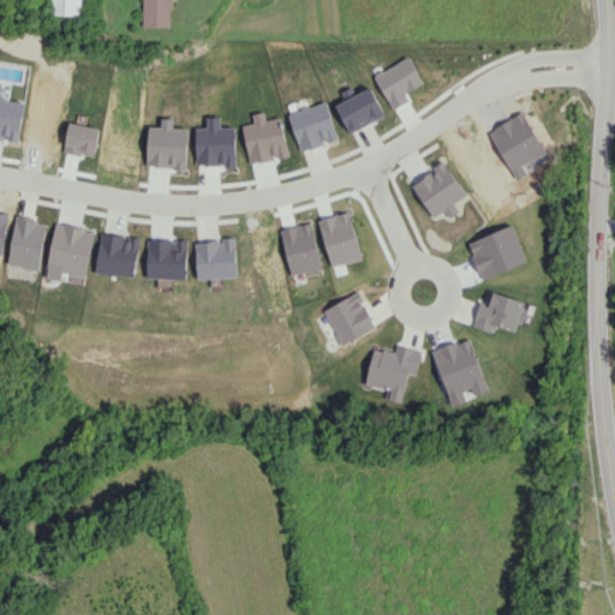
[(82,15),(81,0),(51,0),(52,15),(82,15)]
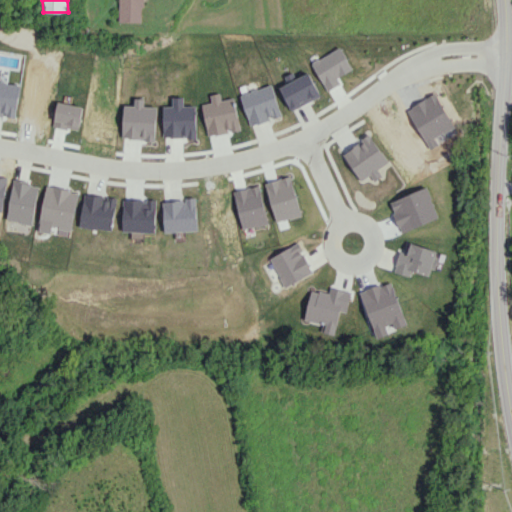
[(142,0),(118,0),(119,22),(142,22),(142,0)]
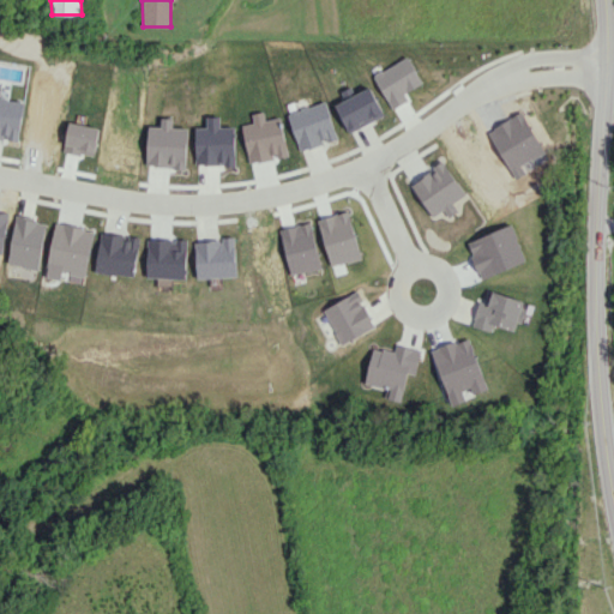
[(349,133),(385,115),(371,86),(335,103),(349,133)]
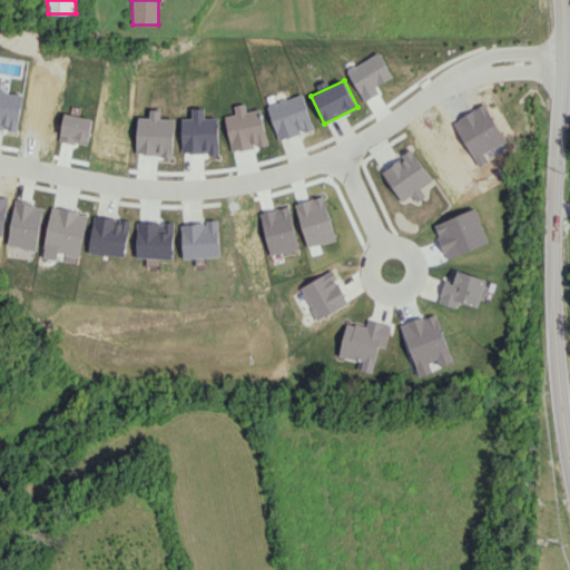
[(267,105),(278,140),(313,129),(302,94),(267,105)]
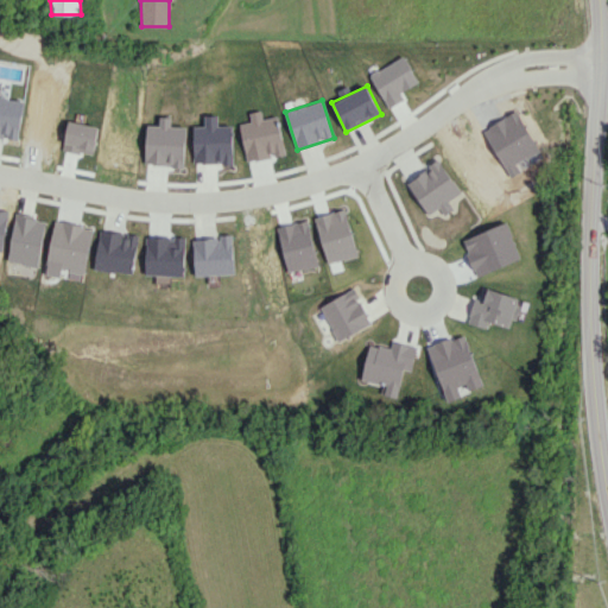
[(449,201),(461,194),(441,160),(407,181),(428,214),(439,207),(444,214),(454,209),(449,201)]
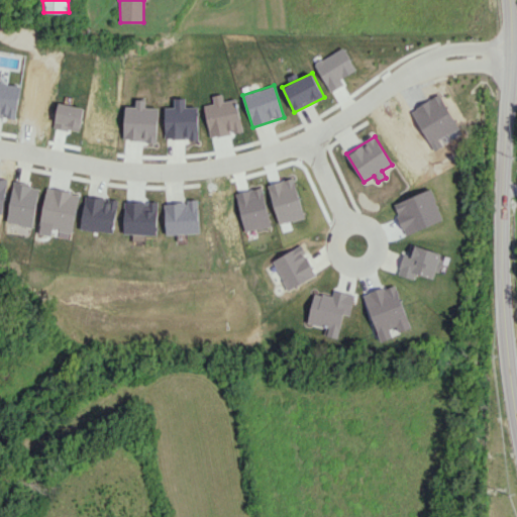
[(33,226),(38,186),(13,183),(7,222),(33,226)]
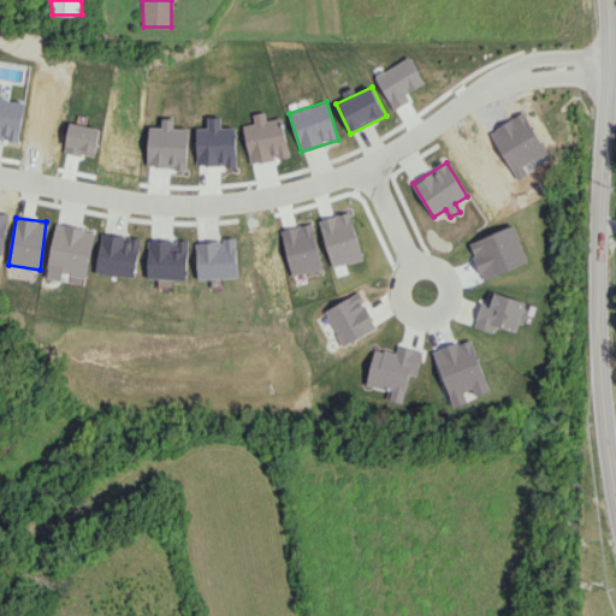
[(93,234),(59,227),(58,240),(53,238),(49,267),(87,273),(93,234)]
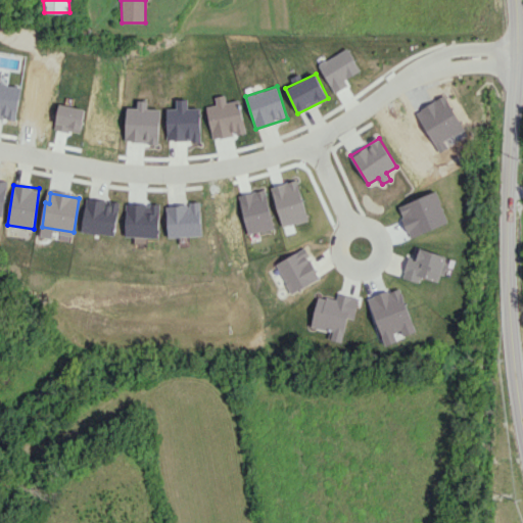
[(120,202),(86,197),(81,231),(114,236),(120,202)]
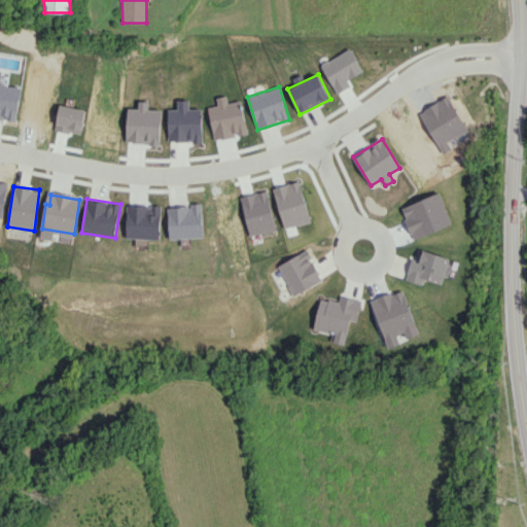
[(169,239),(203,237),(202,205),(168,206),(169,239)]
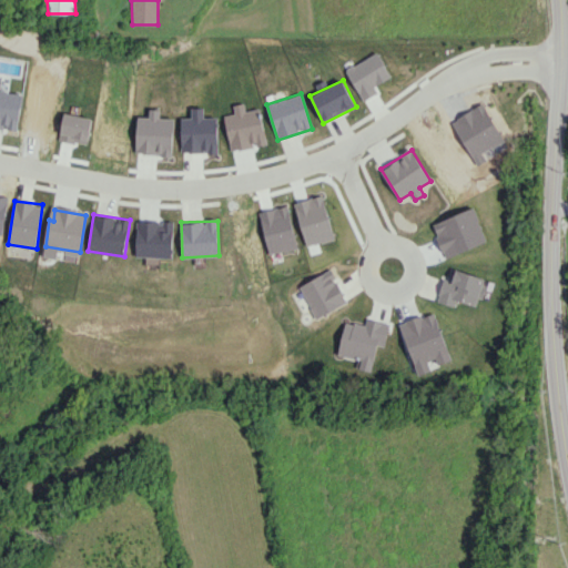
[(457,300),(476,306),(485,277),(453,269),(449,279),(445,277),(437,302),(455,306),(457,300)]
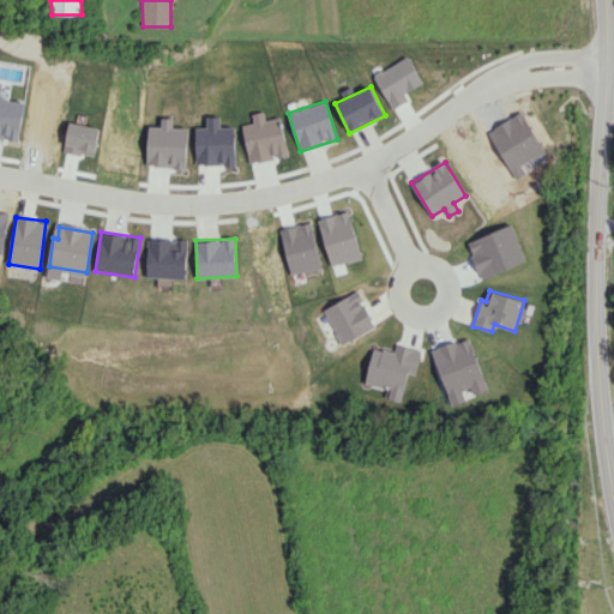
[(366,384),(390,389),(389,399),(402,402),(407,373),(416,374),(421,349),(396,344),(395,351),(373,347),(366,384)]
